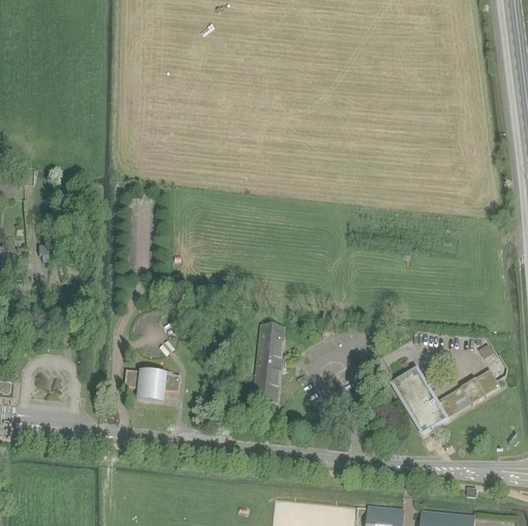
[(48,244),(41,244),(37,244),(37,254),(40,254),(41,254),(48,254),(48,244)]
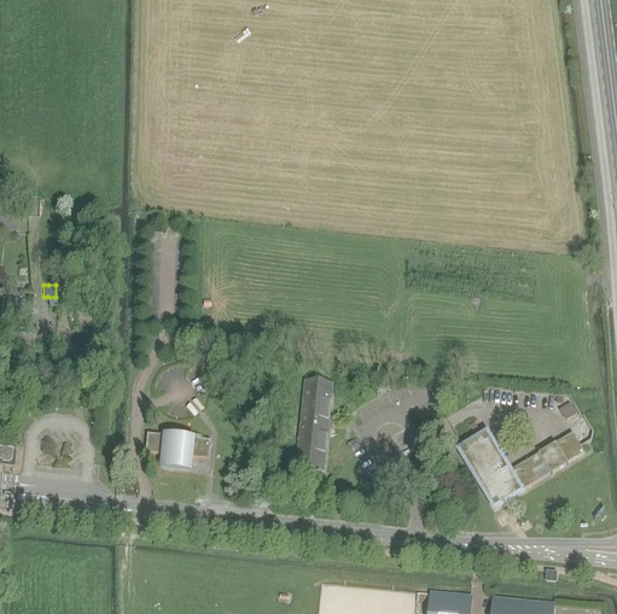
[(374,384),(374,385),(379,392),(389,386),(384,378),(374,384)]
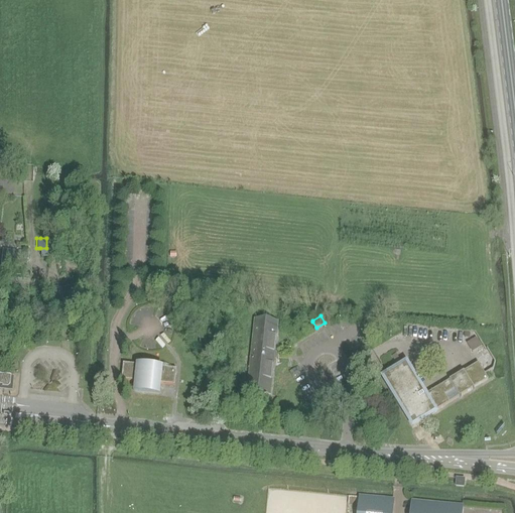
[(246,390),(269,393),(273,353),(277,318),(253,316),(246,390)]
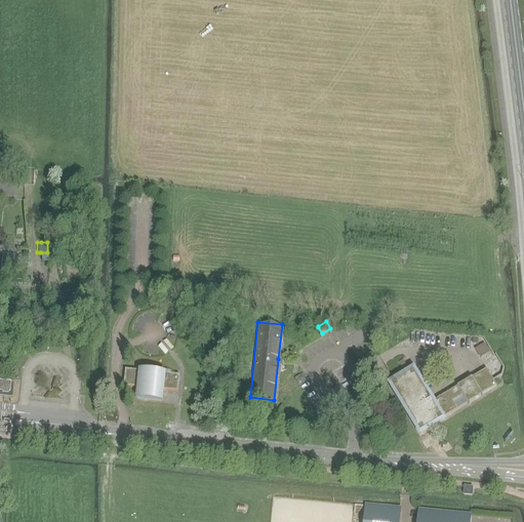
[(172,345),(166,336),(162,339),(169,347),(172,345)]
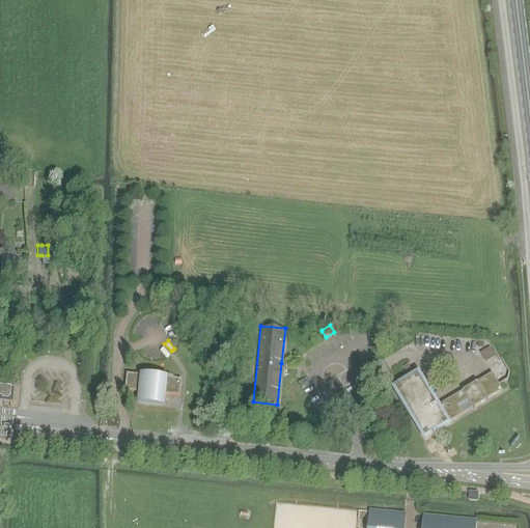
[(162,345),(159,348),(166,356),(169,353),(162,345)]
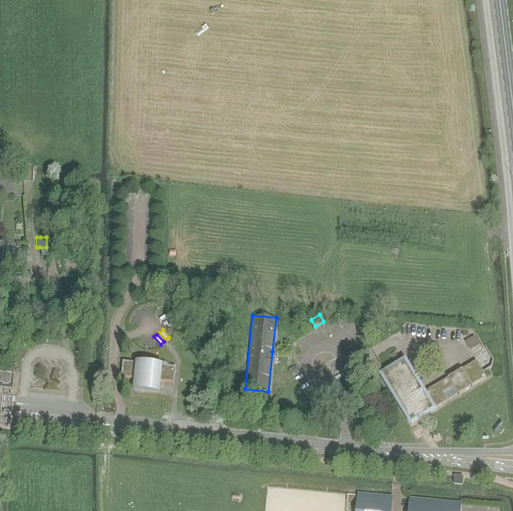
[(465,339),(470,347),(478,342),(473,334),(465,339)]
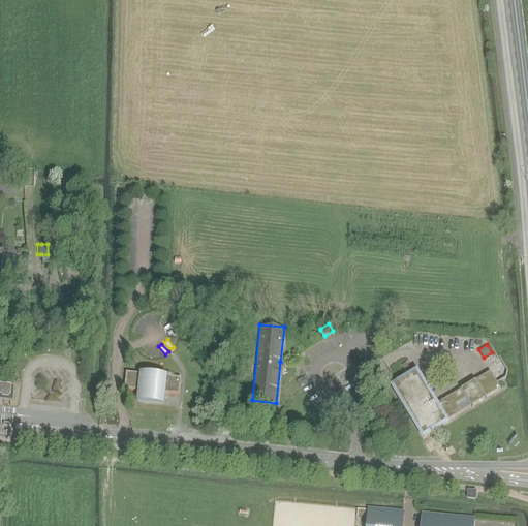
[(405,360),(404,361),(401,363),(406,371),(410,369),(405,360)]
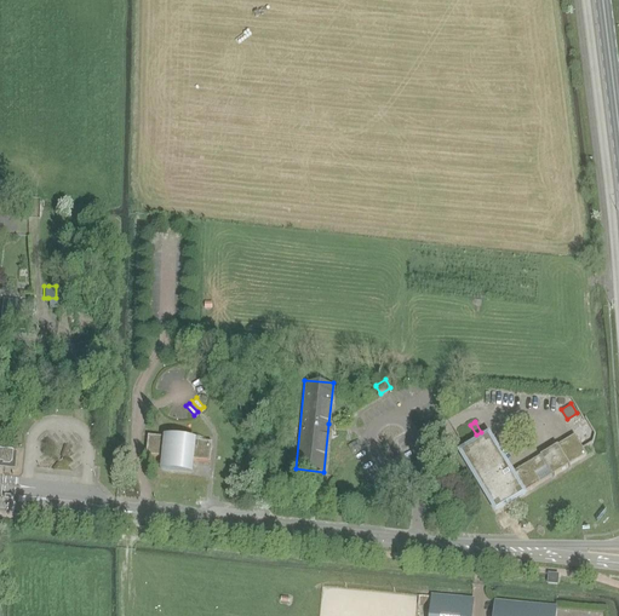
[(585,452),(582,445),(573,432),(510,471),(487,433),(464,448),(459,450),(496,508),(499,506),(498,502),(502,501),(504,499),(506,501),(522,491),(521,490),(550,473),(551,475),(568,464),(568,462),(585,452)]
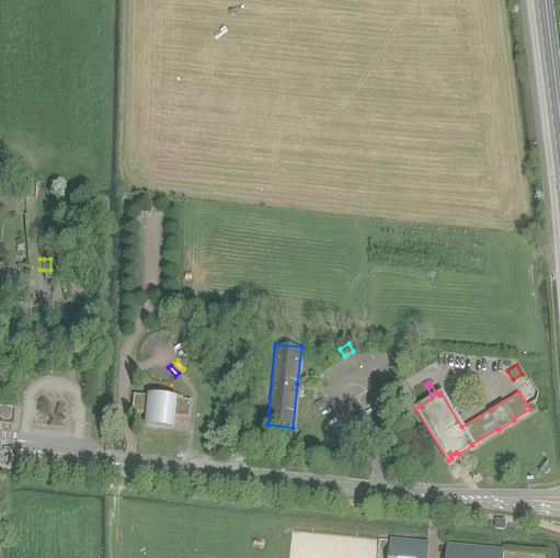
[(189,417),(191,399),(133,393),(130,410),(146,412),(145,422),(172,424),(173,414),(189,417)]
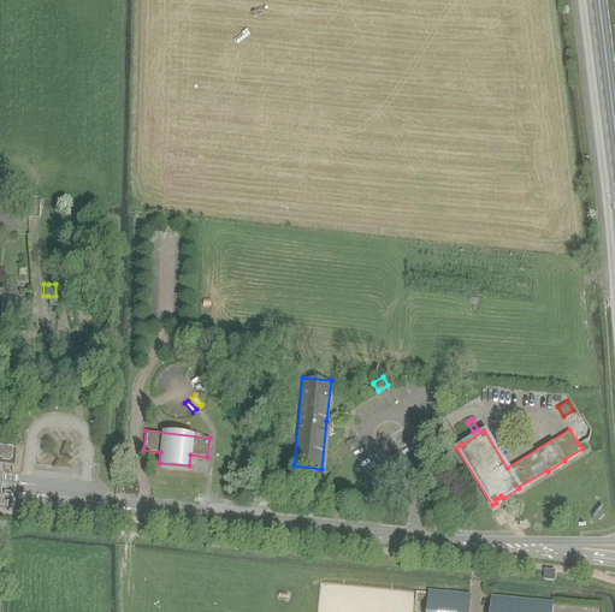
[(11,445),(0,443),(0,456),(1,456),(0,458),(3,458),(7,459),(10,457),(11,445)]
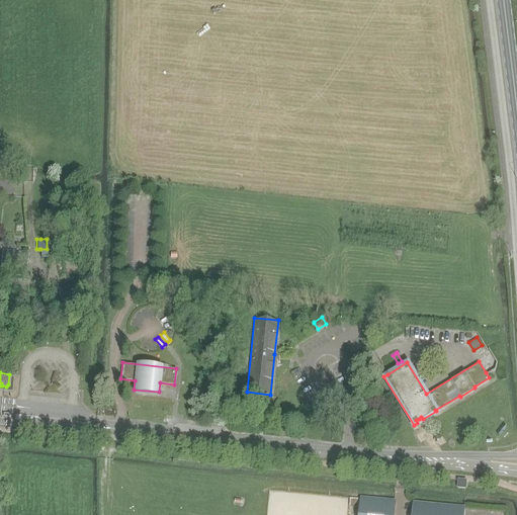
[(456,486),(464,487),(465,479),(457,478),(456,486)]
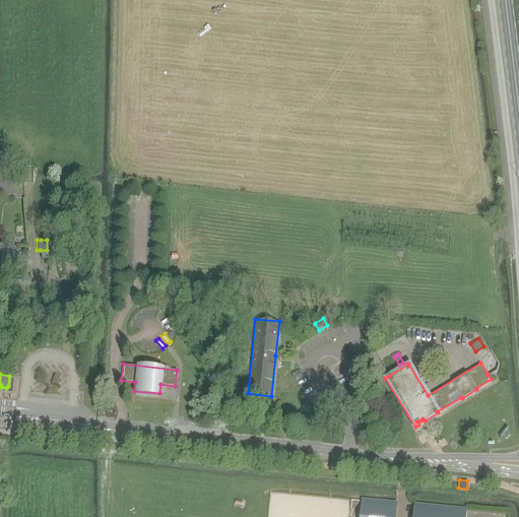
[(393,516),(395,502),(363,499),(360,516),(393,516)]
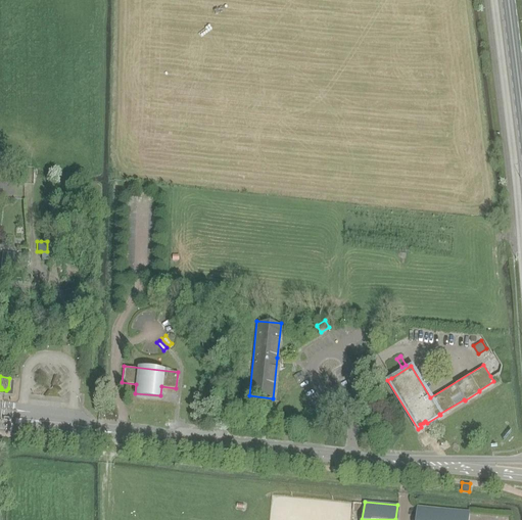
[(465,519),(467,511),(417,507),(416,519),(465,519)]
